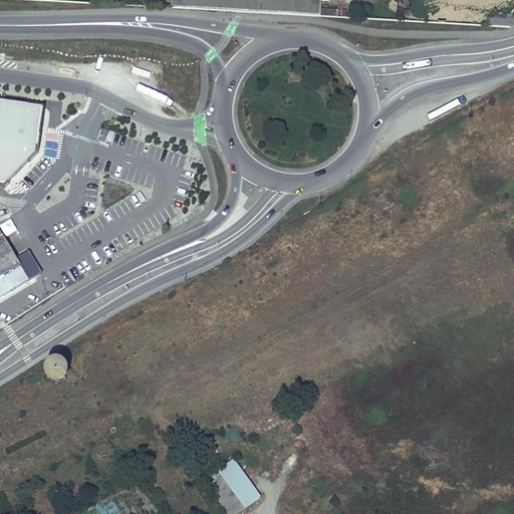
[(511,27),(512,15),(505,15),(505,19),(489,18),(488,26),(511,27)]
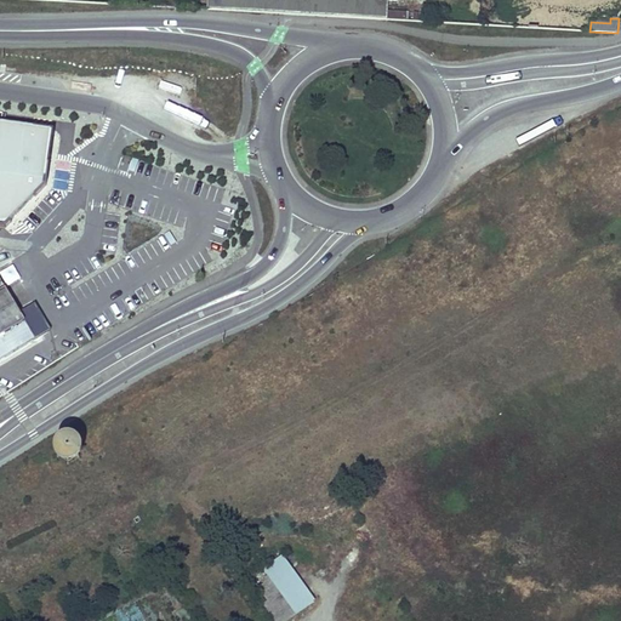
[(44,186),(47,157),(52,158),(55,138),(50,138),(50,132),(0,125),(0,226),(4,227),(44,186)]
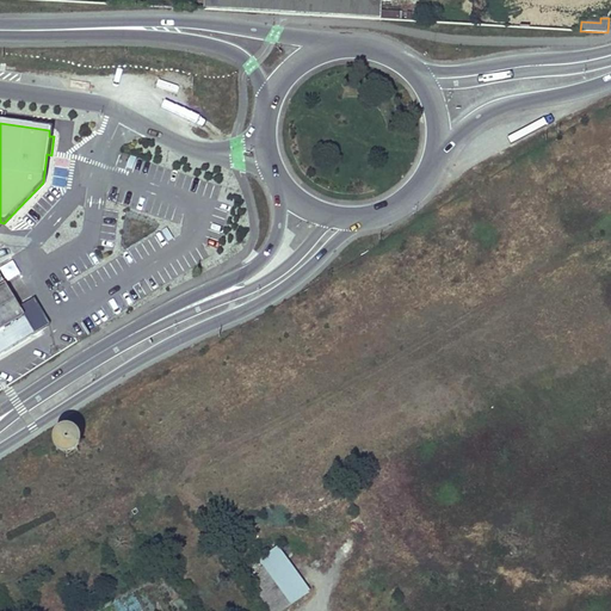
[(0,264),(0,273),(6,284),(12,281),(6,270),(18,263),(14,257),(0,264)]
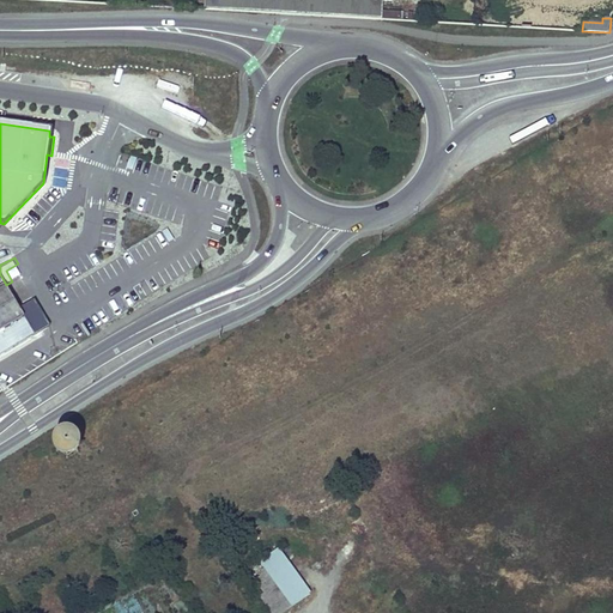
[(0,279),(0,354),(34,335),(4,285),(0,279)]
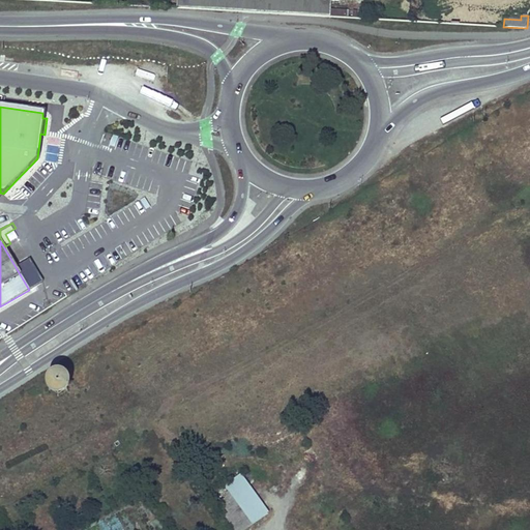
[(74,395),(63,378),(48,386),(58,404),(74,395)]
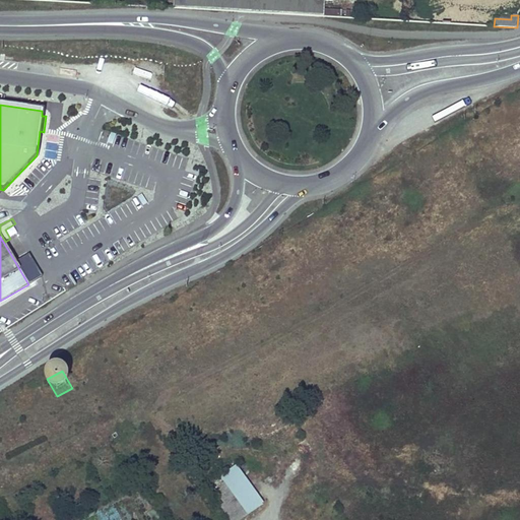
[(254,501),(232,467),(219,476),(244,508),(254,501)]
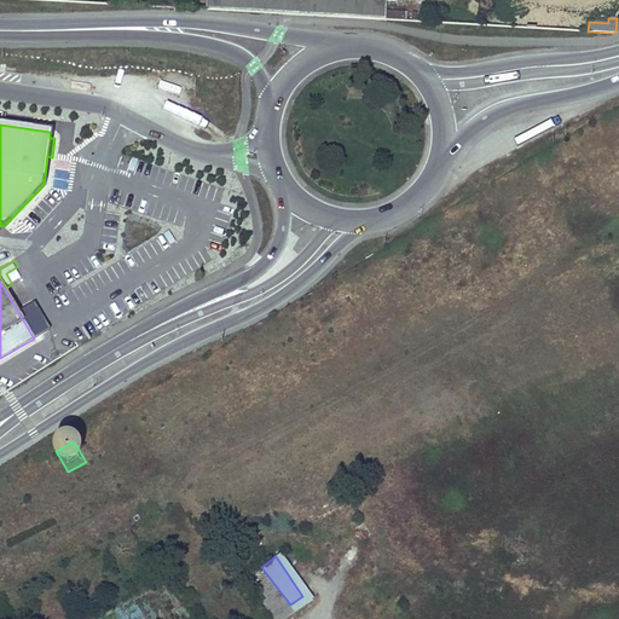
[(290,605),(261,567),(246,578),(273,618),(285,618),(295,613),(290,605)]
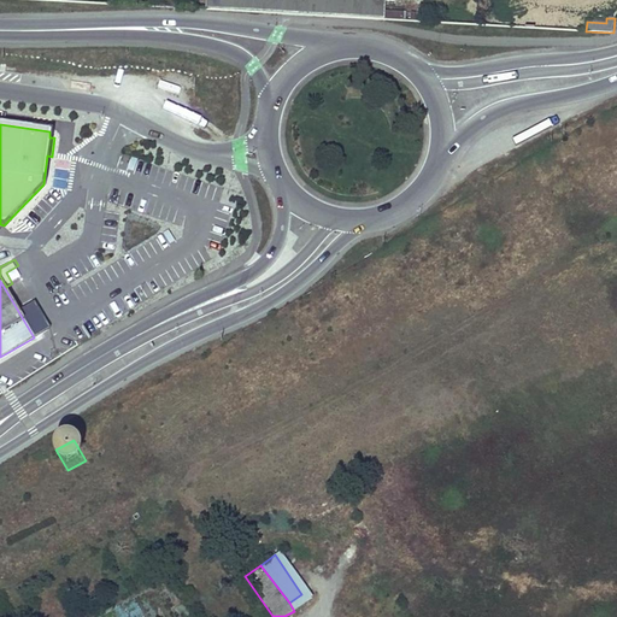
[(170,597),(134,616),(168,616),(178,611),(170,597)]
